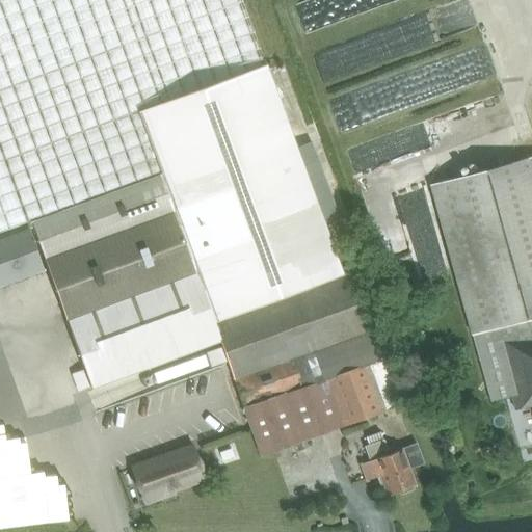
[(0,0),(0,232),(30,221),(161,174),(138,111),(264,64),(240,0),(0,0)]
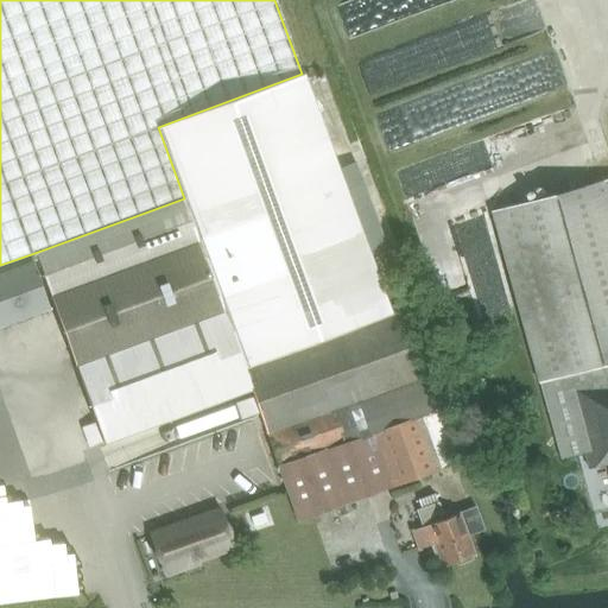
[(369,75),(481,44),(483,55),(504,49),(499,33),(546,20),(539,0),(523,0),(519,1),(518,0),(480,0),(358,33),(369,75)]
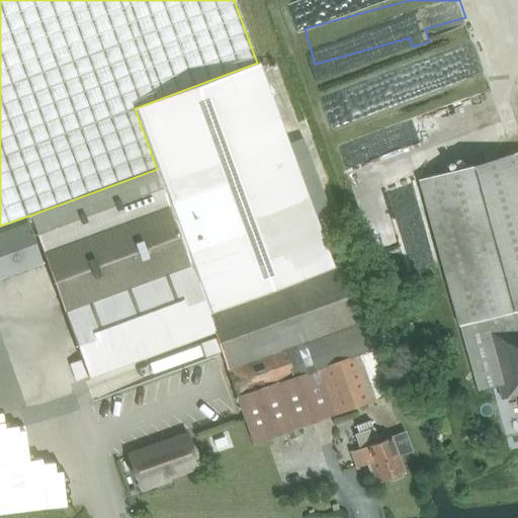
[(157,169),(29,216),(82,360),(71,364),(77,380),(88,376),(213,330),(228,370),(254,443),(333,415),(373,400),(392,394),(365,321),(360,322),(340,268),(335,270),(258,63),(257,63),(135,108),(157,169)]
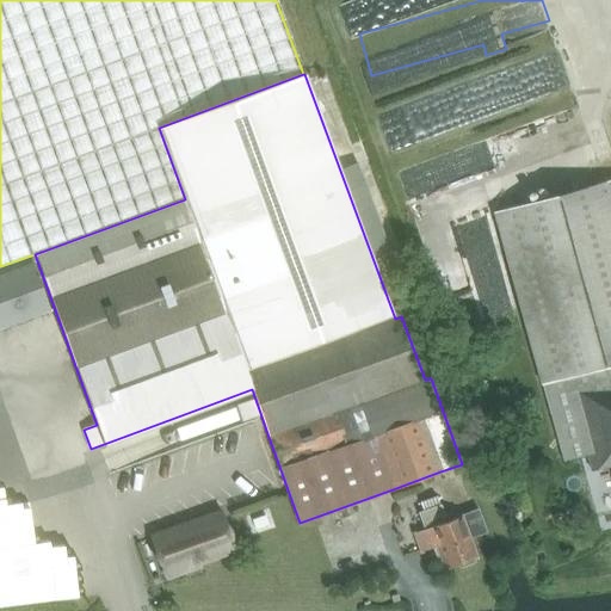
[(378,130),(417,124),(413,106),(376,112),(378,130)]
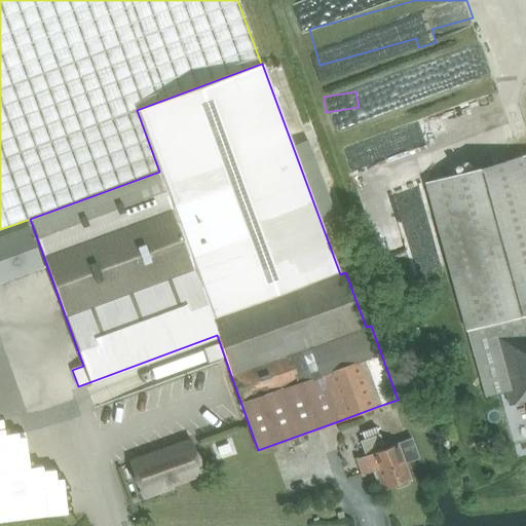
[(510,406),(525,401),(525,154),(426,183),(485,396),(505,390),(510,406)]
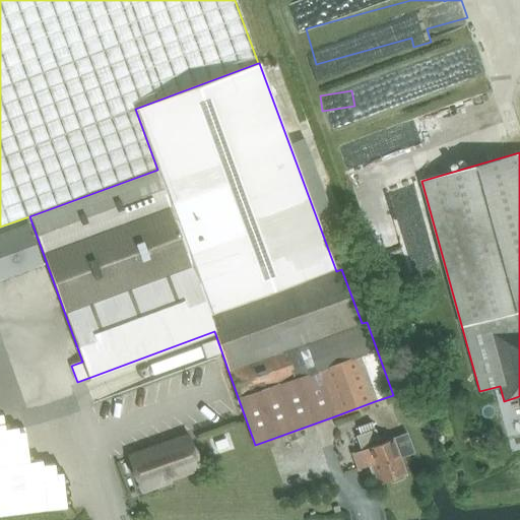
[(0,278),(42,263),(27,222),(0,233),(0,278)]
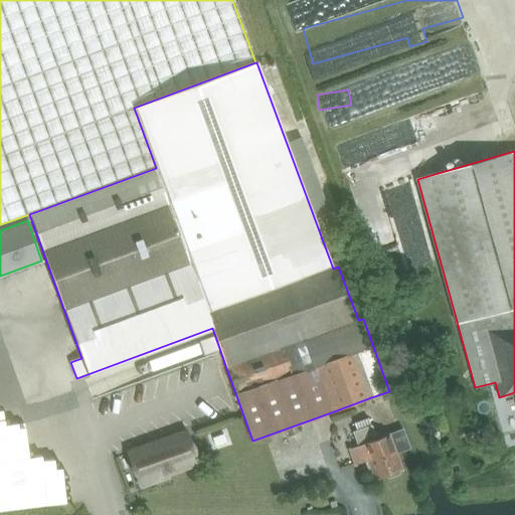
[(98,385),(99,402),(123,401),(122,384),(98,385)]
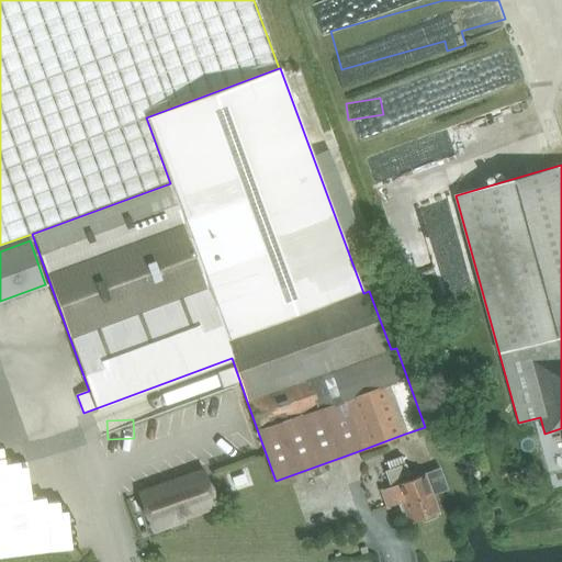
[(103,428),(90,433),(97,448),(109,444),(103,428)]
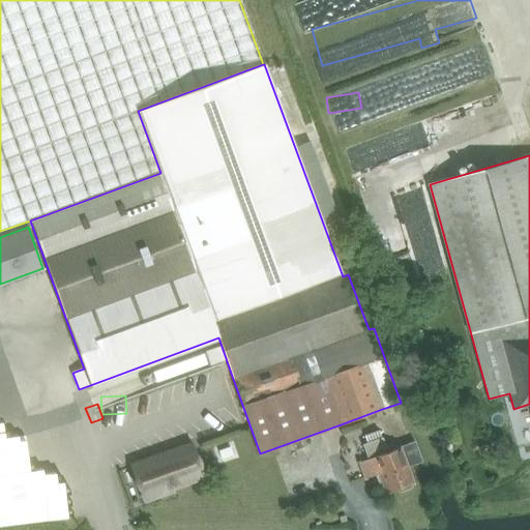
[(369,459),(359,462),(364,478),(375,475),(379,474),(386,494),(398,490),(399,493),(412,488),(411,484),(413,483),(407,467),(421,462),(415,442),(386,452),(382,439),(364,445),(369,459)]
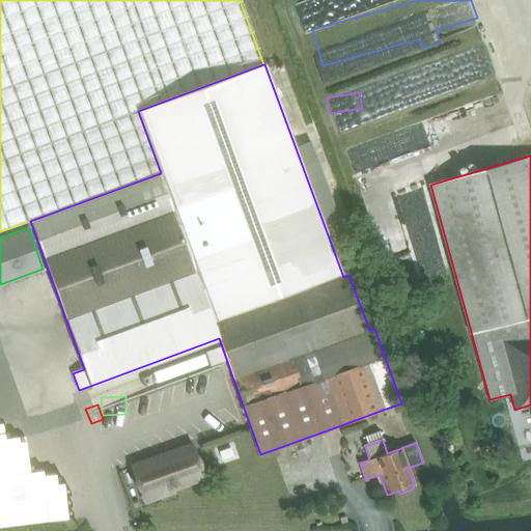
[(131,468),(143,501),(161,495),(160,492),(203,476),(193,446),(131,468)]
